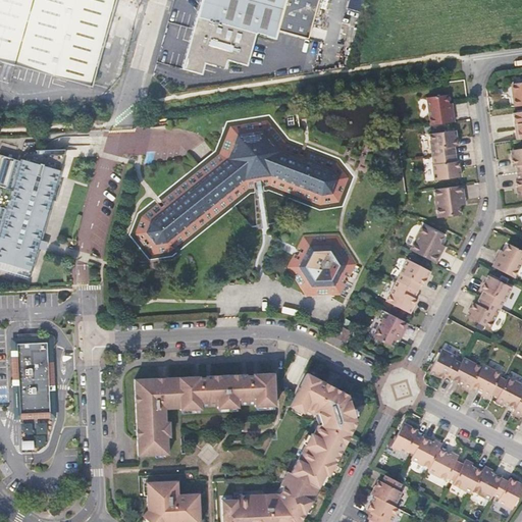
[(0,0),(0,62),(90,87),(114,0),(0,0)]
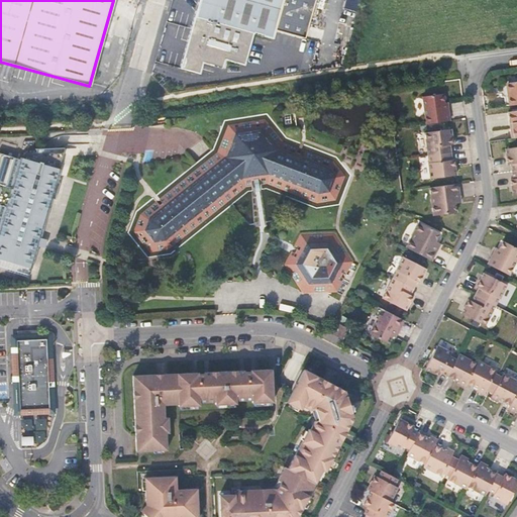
[(303,38),(314,0),(196,0),(178,69),(197,74),(199,64),(218,69),(221,60),(242,65),(250,33),(271,39),(274,30),(303,38)]
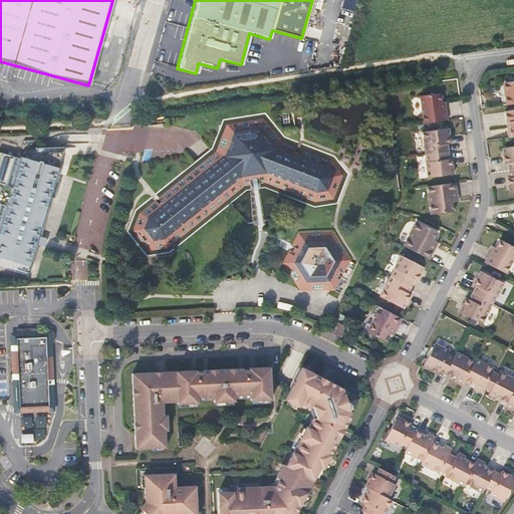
[(344,0),(343,7),(351,8),(352,5),(355,5),(356,0),(344,0)]
